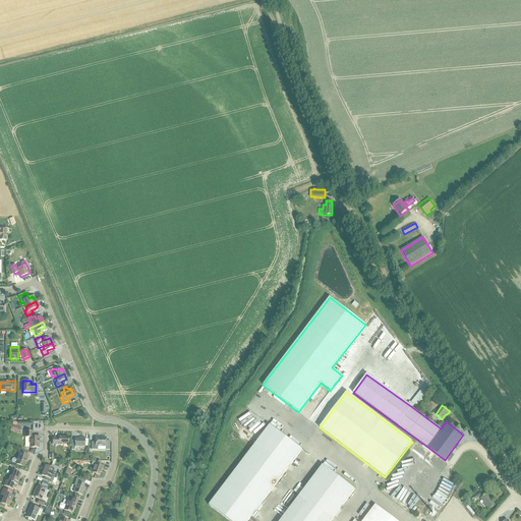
[(209,505),(229,520),(247,520),(302,450),(270,424),(209,505)]
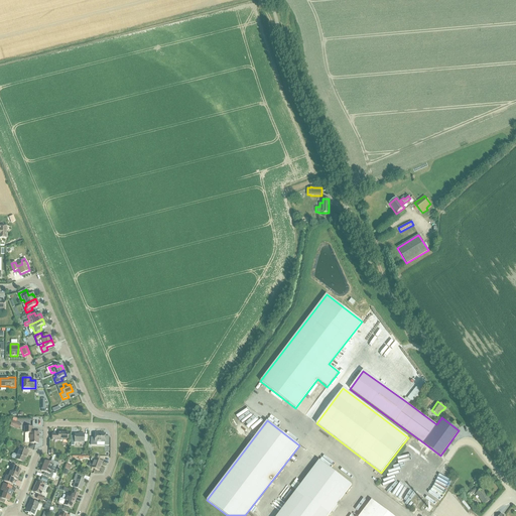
[(38,443),(38,432),(32,432),(32,427),(24,427),(24,432),(29,433),(29,443),(38,443)]
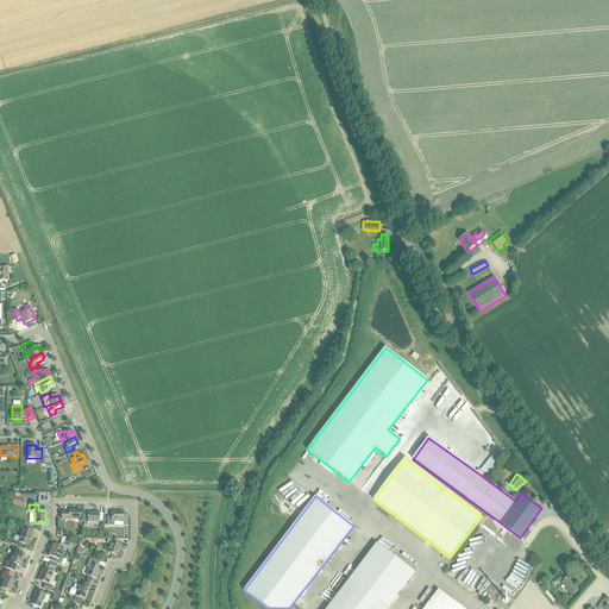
[(80,520),(81,510),(68,510),(68,513),(61,512),(61,520),(80,520)]
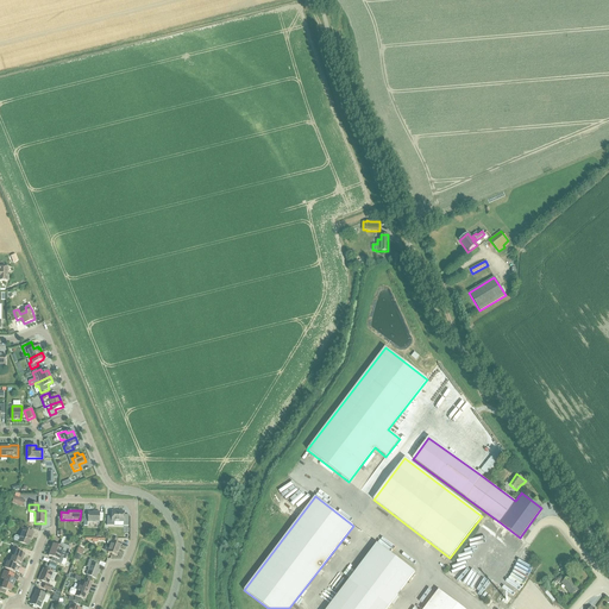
[(85,515),(83,526),(87,526),(87,522),(99,522),(100,512),(95,512),(95,513),(88,513),(88,515),(85,515)]
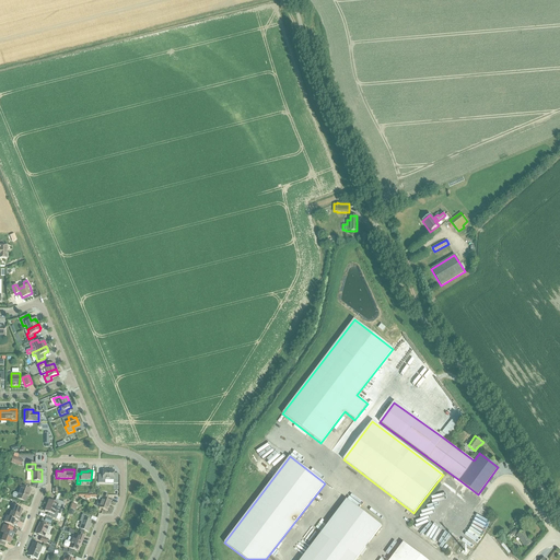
[(105,479),(114,480),(114,483),(118,483),(118,474),(114,474),(114,470),(103,470),(103,475),(98,475),(98,483),(105,483),(105,479)]
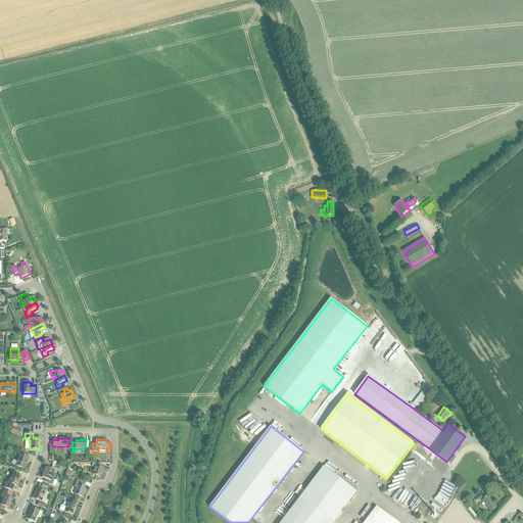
[(15,465),(15,466),(24,469),(26,462),(27,462),(29,458),(19,454),(17,458),(18,458),(17,461),(15,460),(14,460),(13,461),(12,461),(12,462),(12,463),(12,464),(13,465),(15,465)]
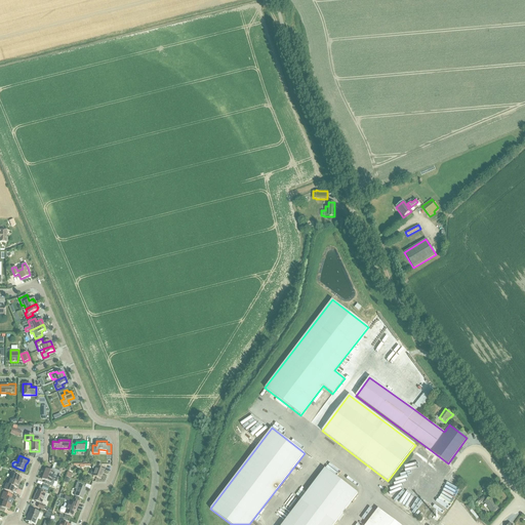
[(99,469),(102,465),(93,465),(92,469),(95,470),(92,476),(101,479),(104,470),(99,469)]
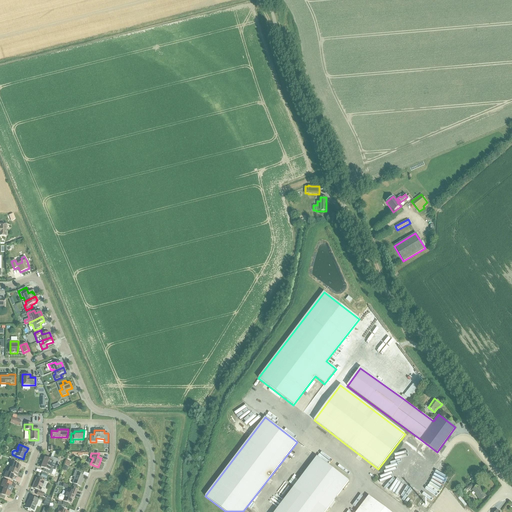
[(45,457),(43,462),(52,466),(56,468),(58,463),(59,460),(51,457),(50,459),(45,457)]
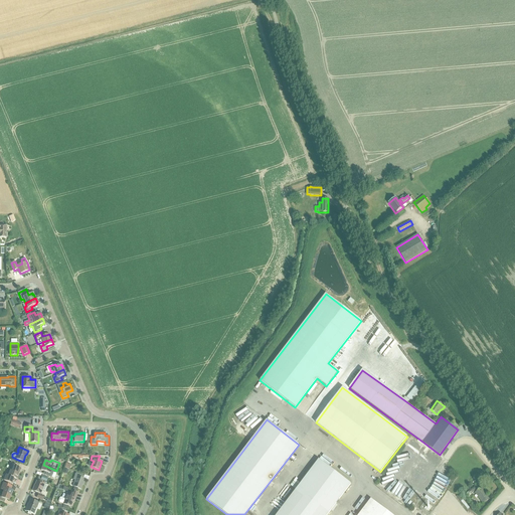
[(327,514),(351,484),(319,460),(286,503),(276,514),(327,514)]
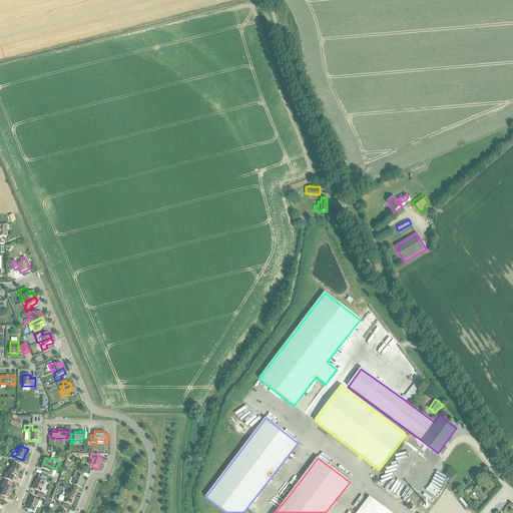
[(10,469),(19,472),(21,467),(16,465),(17,462),(11,460),(9,465),(11,466),(10,469)]
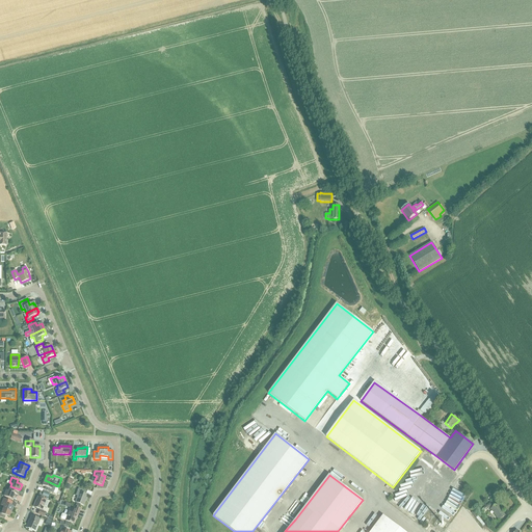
[(45,480),(43,485),(46,487),(48,487),(47,490),(53,494),(53,493),(55,488),(57,488),(58,486),(54,484),(45,480)]
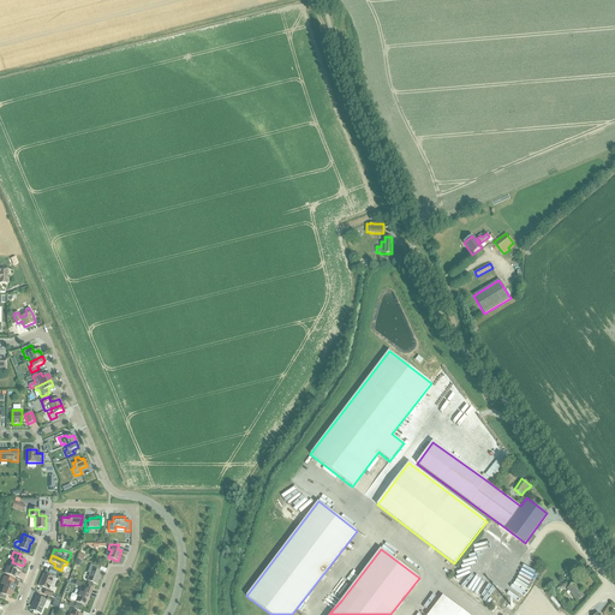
[(23,566),(12,562),(11,565),(9,565),(5,573),(15,578),(17,571),(21,572),(23,566)]
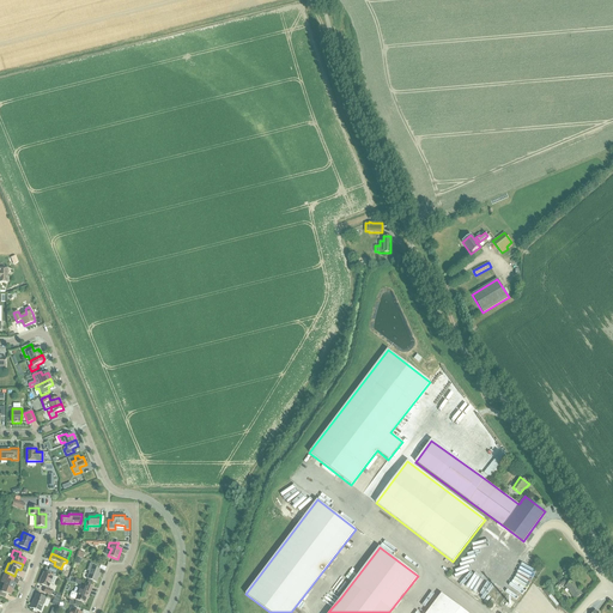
[(99,570),(101,566),(90,563),(87,570),(90,571),(87,578),(96,582),(99,575),(101,570),(99,570)]
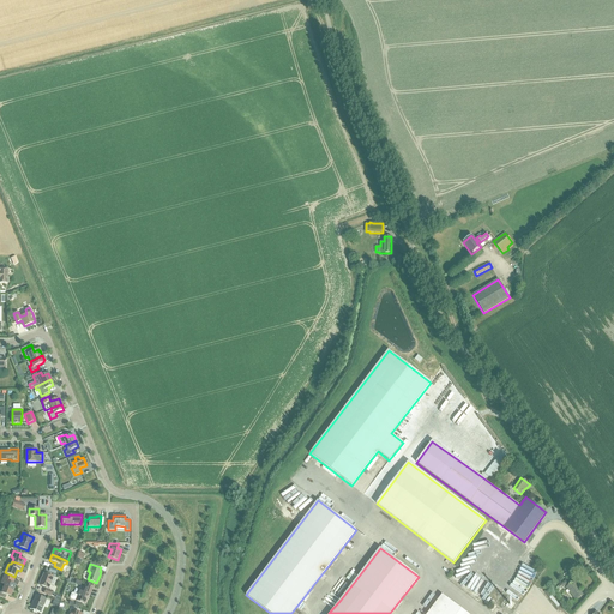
[(56,578),(43,573),(40,585),(48,589),(50,584),(53,585),(56,578)]
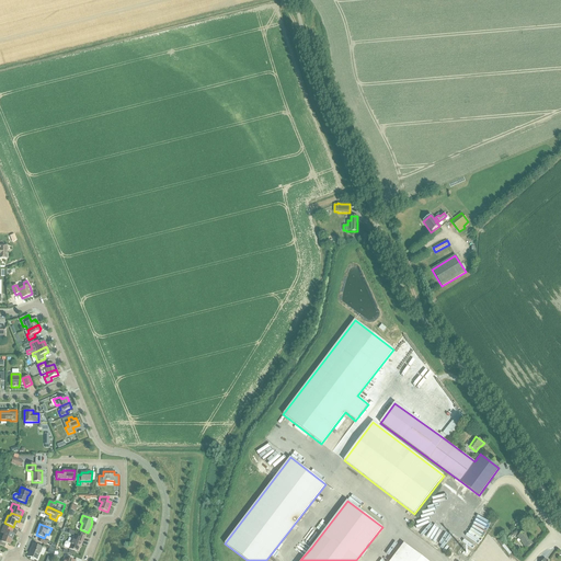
[(4,527),(2,534),(4,534),(3,537),(12,540),(14,535),(12,534),(13,530),(11,530),(4,527)]
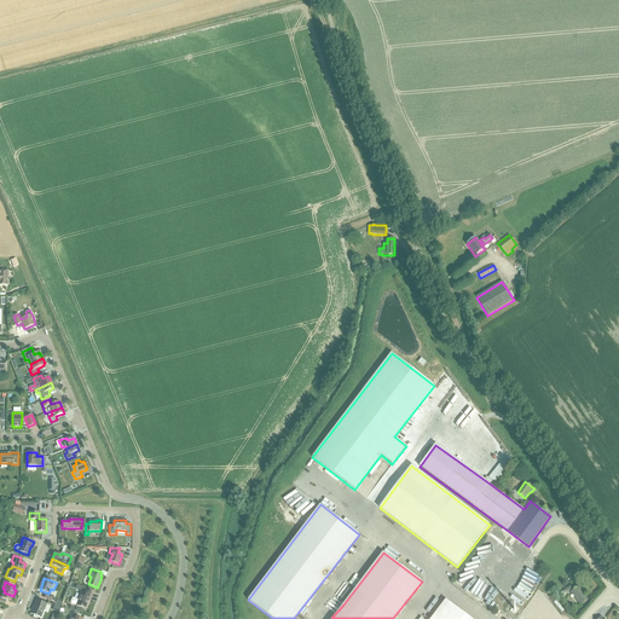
[(572,583),(563,590),(566,593),(567,593),(574,586),(572,583)]
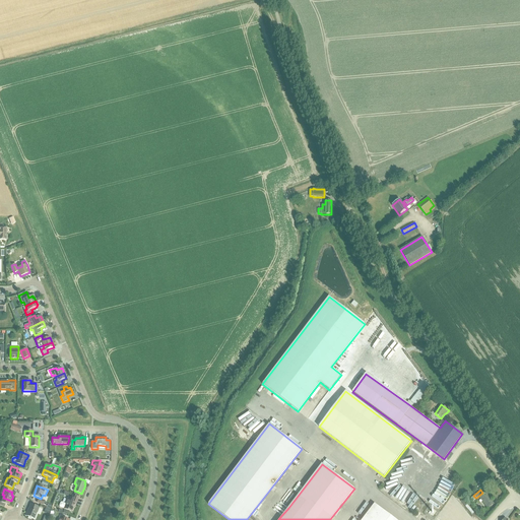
[(485,493),(480,497),(488,508),(494,504),(485,493)]
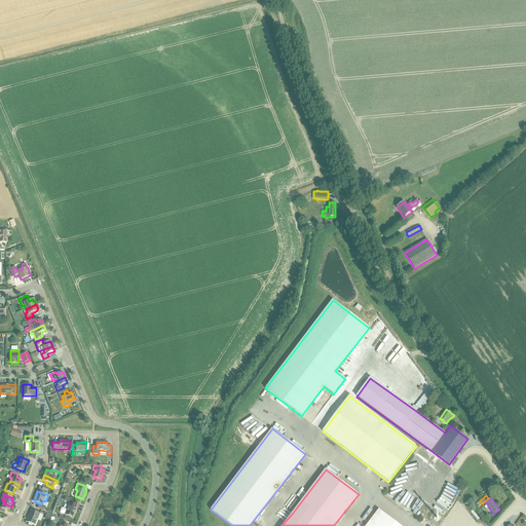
[(61,513),(62,514),(65,515),(73,518),(76,510),(77,510),(79,503),(73,500),(72,503),(69,502),(67,510),(63,508),(61,509),(60,512),(61,513)]
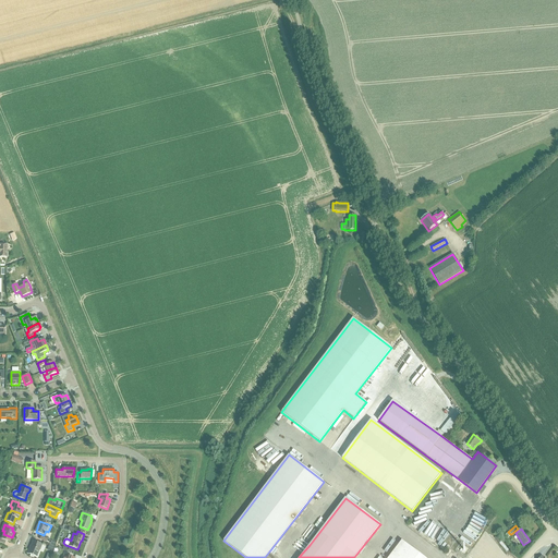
[(0,535),(0,542),(4,544),(5,541),(10,543),(12,537),(3,534),(2,536),(0,535)]
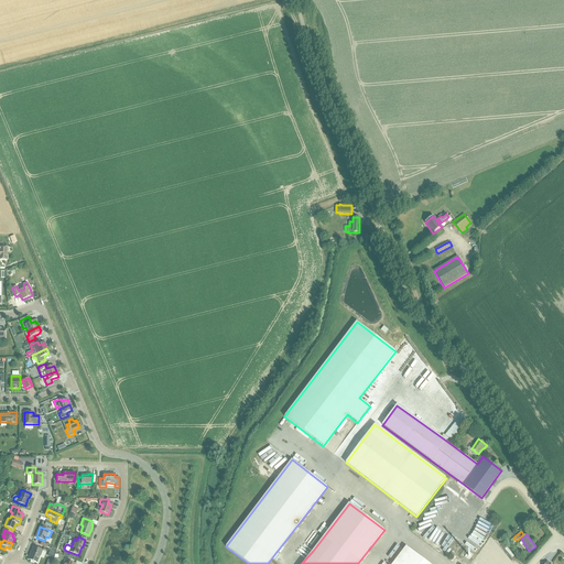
[(502,542),(500,543),(505,549),(511,557),(513,556),(507,548),(502,542)]
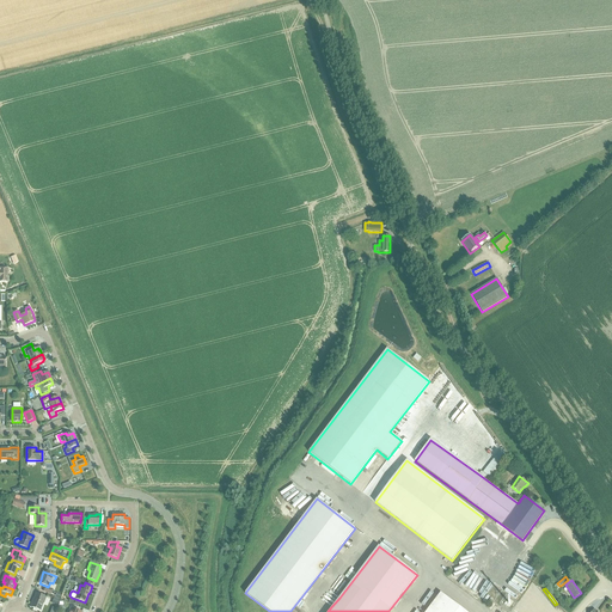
[(334,593),(318,611),(328,611),(340,598),(334,593)]
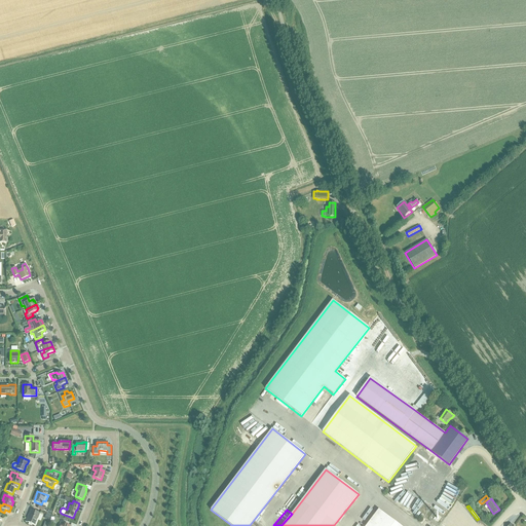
[(401,525),(378,510),(366,525),(401,525)]
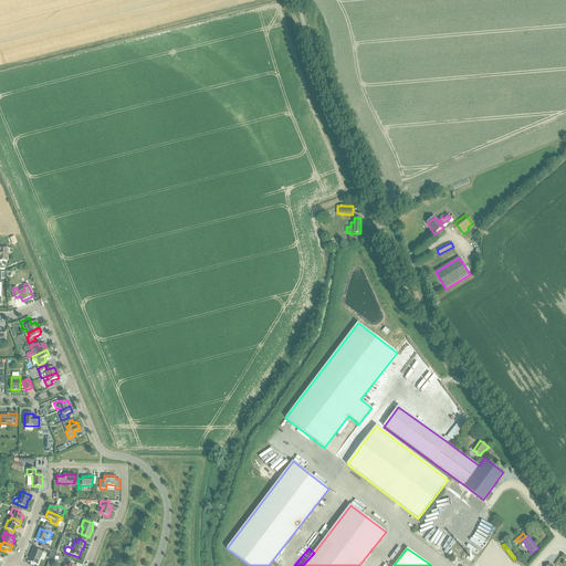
[(42,553),(33,549),(31,554),(32,554),(31,557),(30,556),(28,562),(38,565),(40,558),(42,553)]
